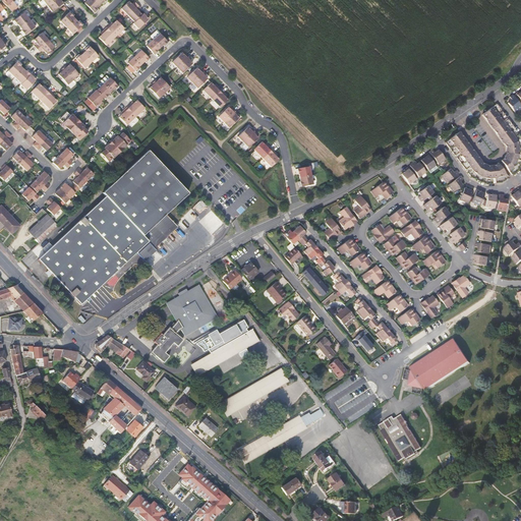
[(0,0),(12,12),(17,7),(12,2),(14,0),(0,0)]
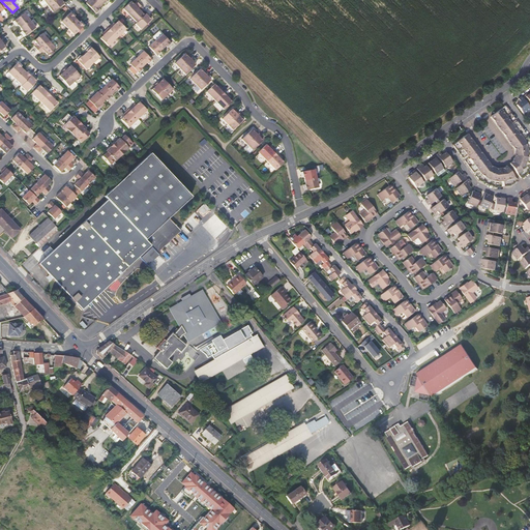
[(43,0),(54,11),(64,3),(62,0),(43,0)]
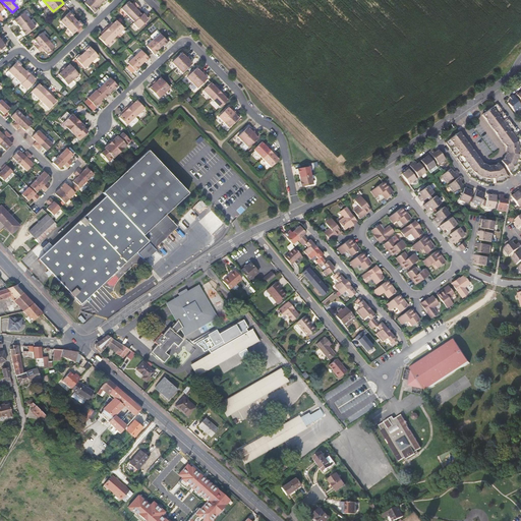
[(89,0),(87,3),(96,12),(97,11),(99,9),(98,7),(103,2),(105,4),(106,2),(109,0),(108,0),(89,0)]
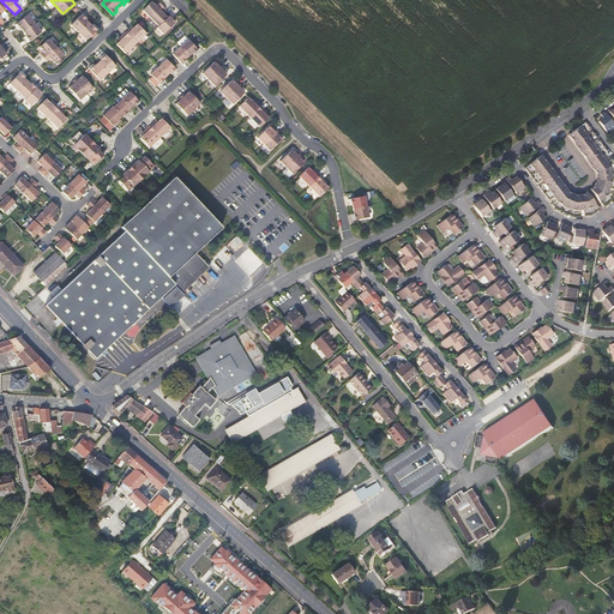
[(161,4),(157,6),(154,1),(145,10),(160,26),(158,28),(164,34),(175,23),(170,16),(168,18),(164,13),(168,11),(161,4)]
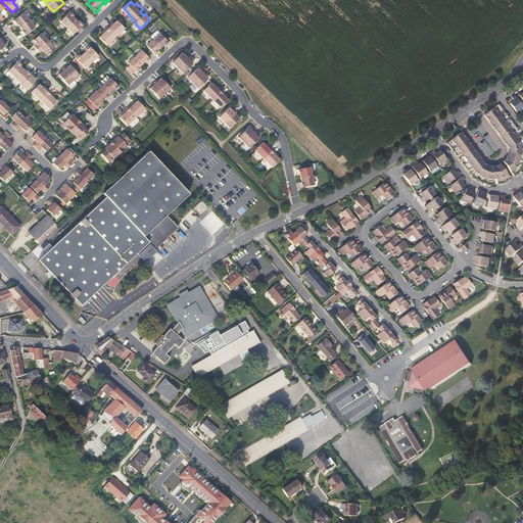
[(74,33),(84,24),(81,20),(79,22),(74,16),(75,14),(72,11),(62,20),(74,33)]
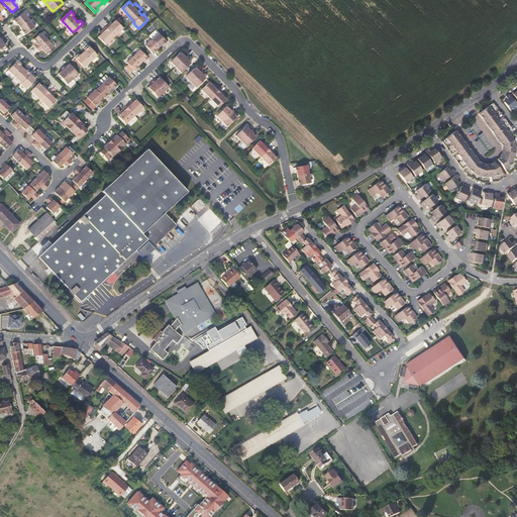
[(18,24),(21,29),(20,30),(23,34),(33,26),(23,13),(13,21),(16,25),(18,24)]
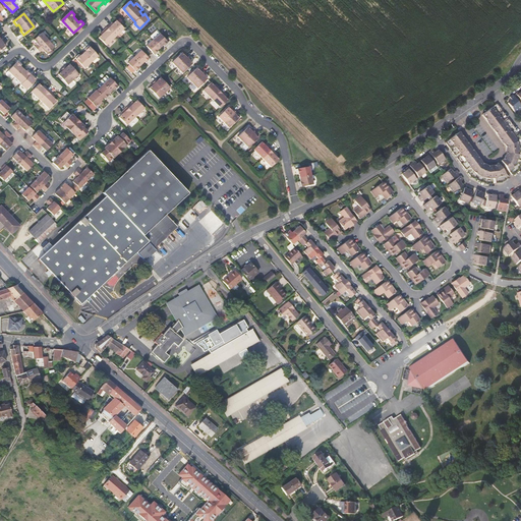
[(108,45),(125,29),(125,27),(118,20),(117,20),(115,22),(113,21),(102,33),(103,34),(100,37),(108,45)]
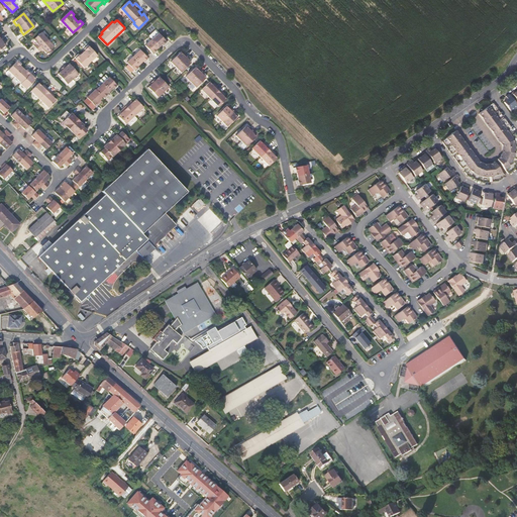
[(45,53),(53,45),(41,32),(33,39),(36,43),(34,45),(39,52),(42,49),(45,53)]
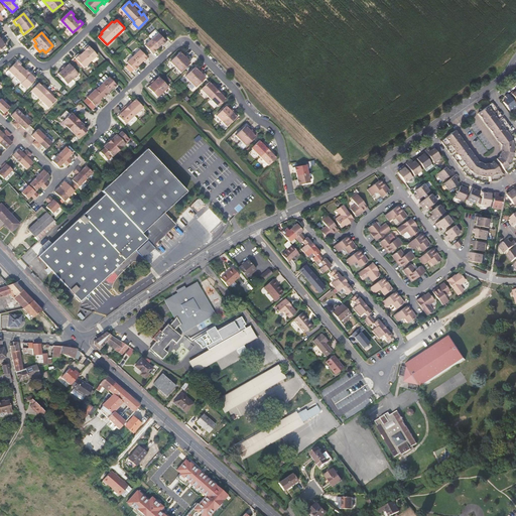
[(155,54),(158,51),(157,49),(163,43),(164,45),(168,42),(159,33),(147,45),(155,54)]
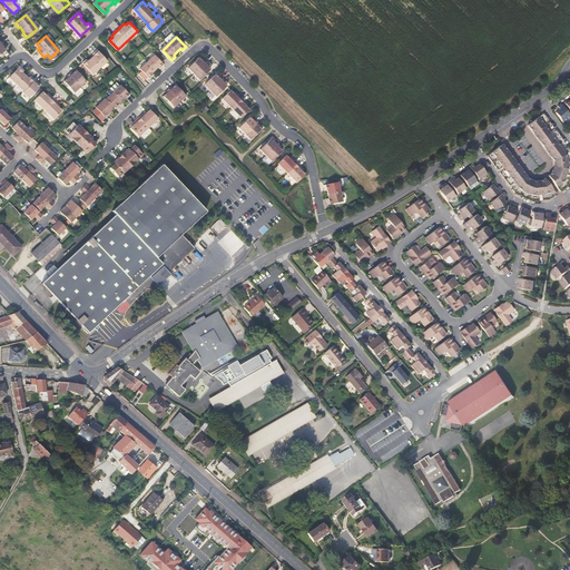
[(89,61),(87,60),(82,64),(92,75),(107,61),(97,50),(92,53),(95,56),(89,61)]
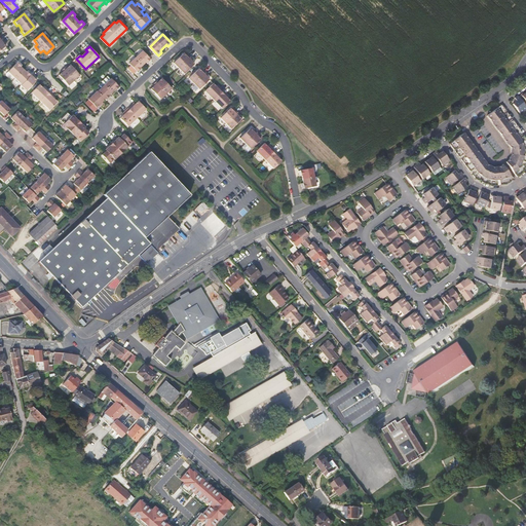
[(142,68),(148,62),(149,63),(153,60),(145,50),(132,64),(132,65),(129,67),(135,73),(138,70),(140,72),(143,69),(142,68)]
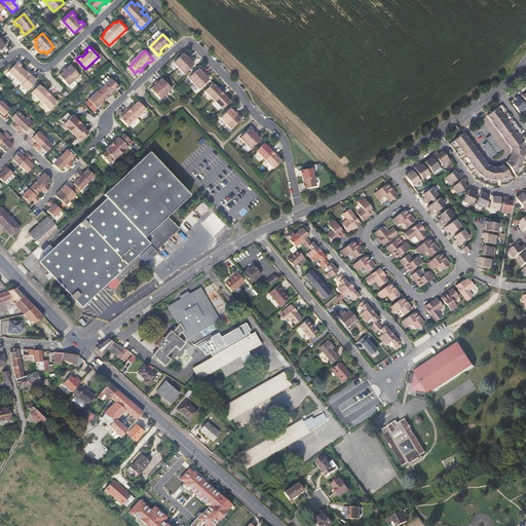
[(188,54),(187,55),(185,52),(175,63),(185,73),(195,64),(192,61),(193,60),(188,54)]
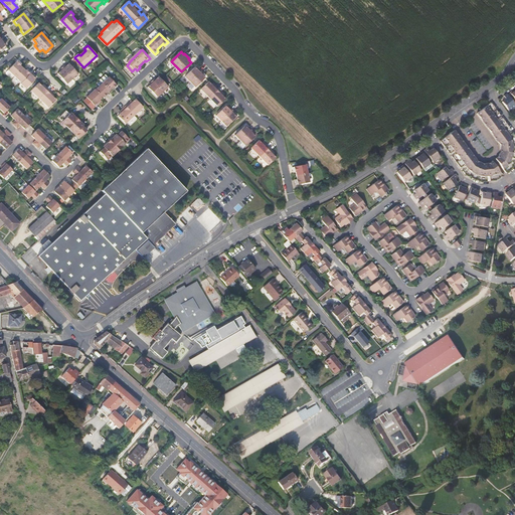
[(32,75),(33,74),(26,68),(25,70),(19,64),(20,63),(17,59),(8,69),(26,87),(34,77),(32,75)]
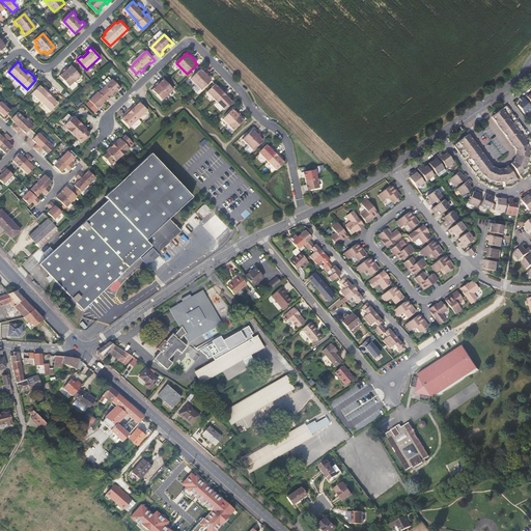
[(61,73),(62,74),(60,76),(70,85),(80,76),(71,65),(68,68),(67,67),(61,73)]
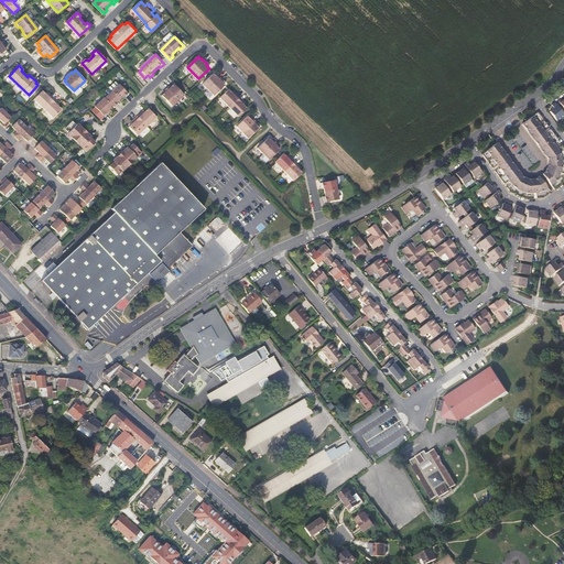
[(204,84),(215,95),(225,86),(223,83),(224,82),(218,75),(216,77),(215,75),(204,84)]
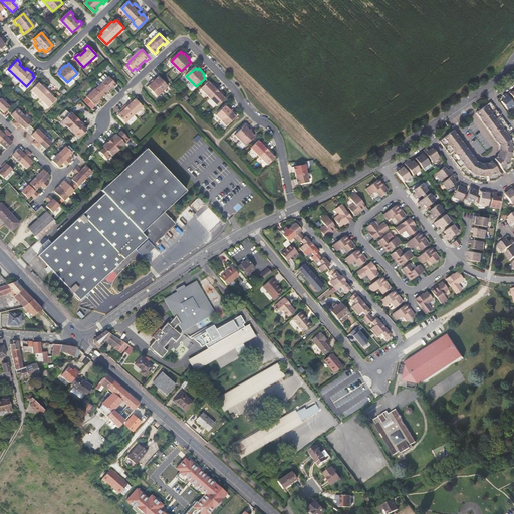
[(114,89),(117,86),(108,76),(87,96),(95,106),(101,100),(100,99),(103,96),(105,98),(108,94),(107,92),(112,87),(114,89)]
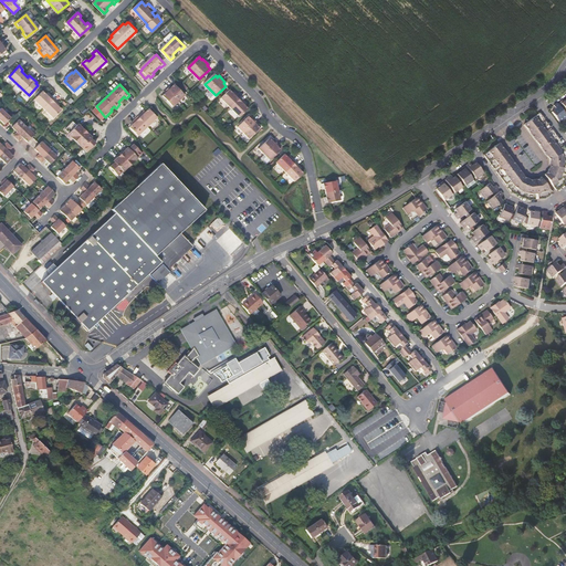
[(165,92),(166,93),(163,96),(173,106),(185,95),(175,85),(173,87),(170,86),(165,92)]
